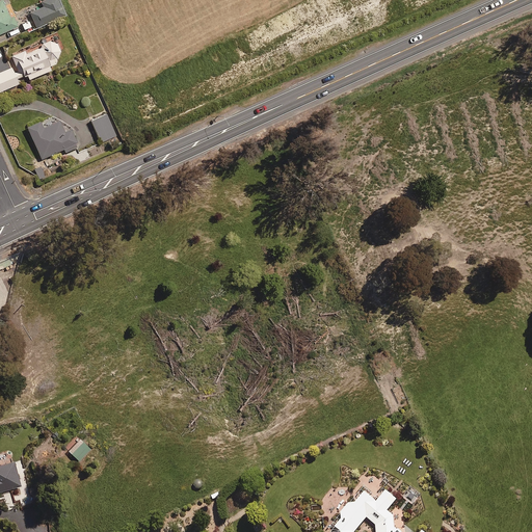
[(42,6),(28,11),(35,28),(65,15),(58,0),(43,0),(40,2),(42,6)]
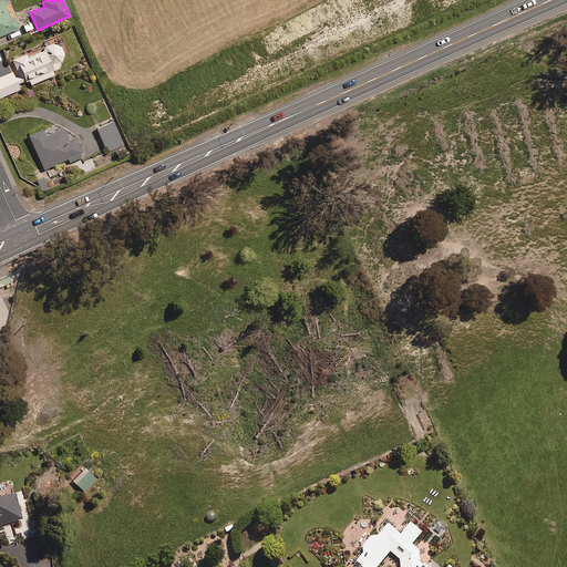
[(31,21),(18,29),(22,35),(34,28),(31,21)]
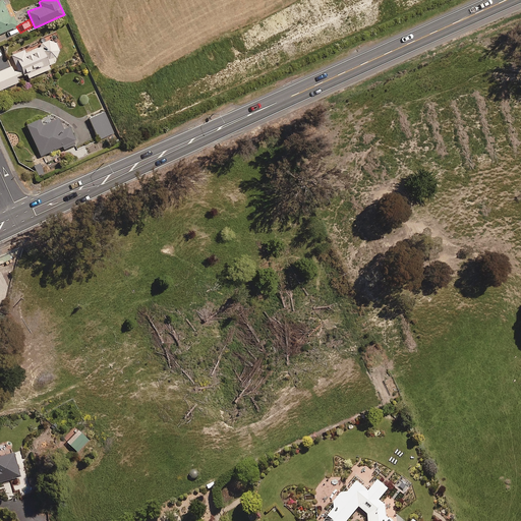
[(11,54),(16,66),(11,68),(10,66),(0,69),(0,89),(17,82),(15,77),(25,73),(26,77),(49,68),(47,64),(54,61),(53,59),(57,55),(58,51),(56,46),(53,42),(46,41),(39,44),(40,46),(23,53),(22,50),(11,54)]
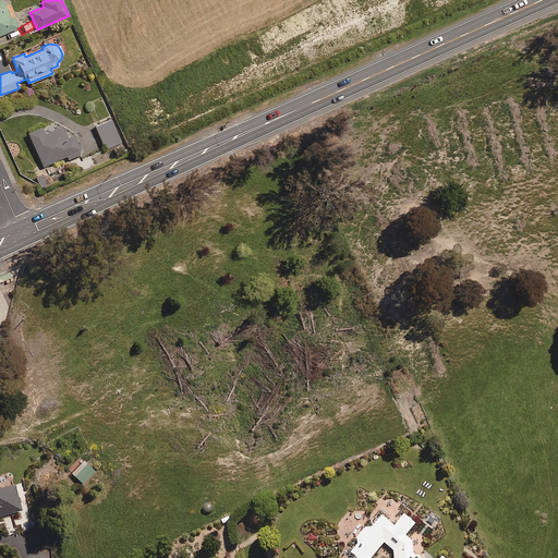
[(121,142),(111,120),(95,128),(106,149),(121,142)]
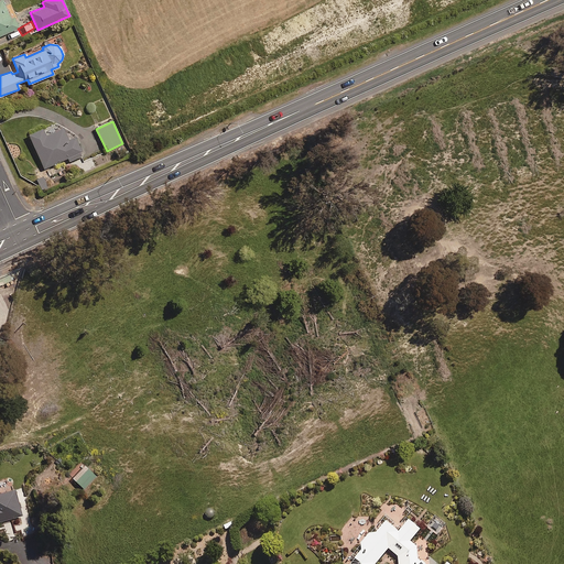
[(68,161),(80,155),(78,152),(80,151),(74,138),(67,141),(61,128),(44,136),(41,128),(26,134),(43,169),(67,158),(68,161)]
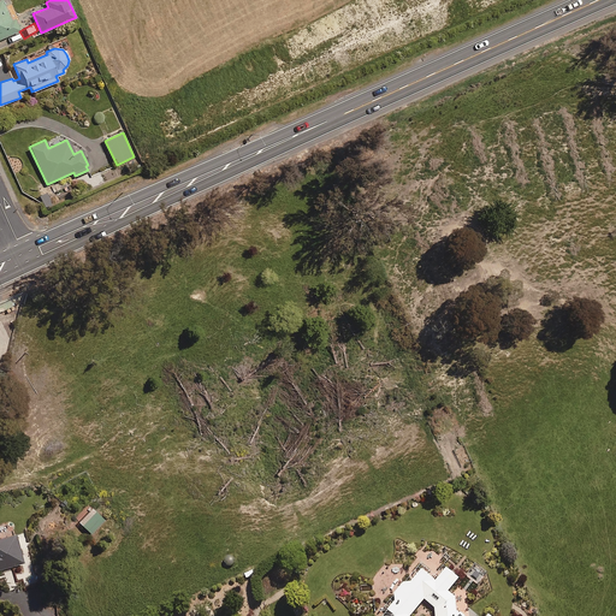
[(51,205),(46,193),(40,195),(45,208),(51,205)]
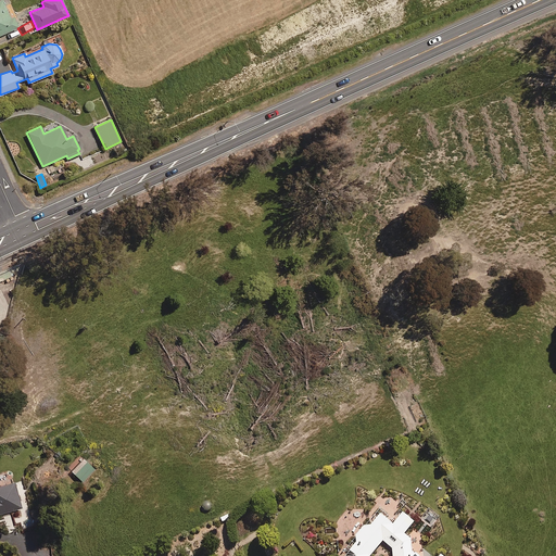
[(95,469),(85,460),(73,474),(83,482),(95,469)]
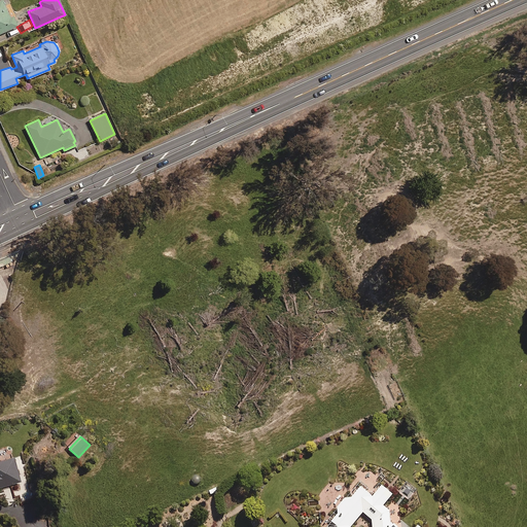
[(0,486),(21,482),(13,456),(0,459),(0,486)]
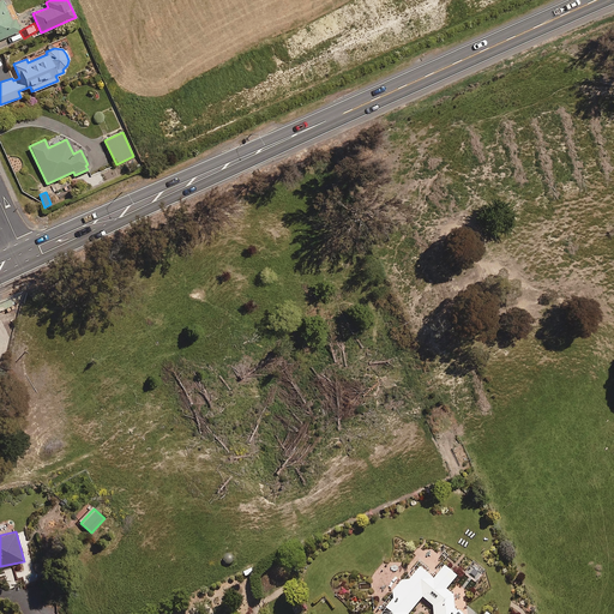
[(385,609),(390,613),(409,613),(422,599),(433,607),(433,613),(458,613),(455,611),(453,597),(446,590),(457,577),(445,567),(434,581),(420,569),(409,582),(401,582),(392,593),(393,601),(385,609)]
